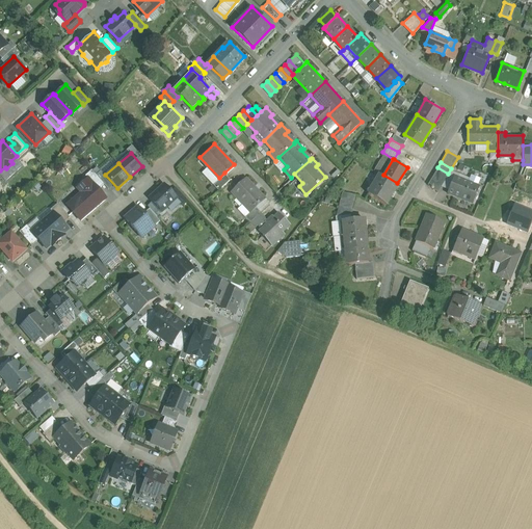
[(448,174),(437,167),(434,173),(445,179),(448,174)]
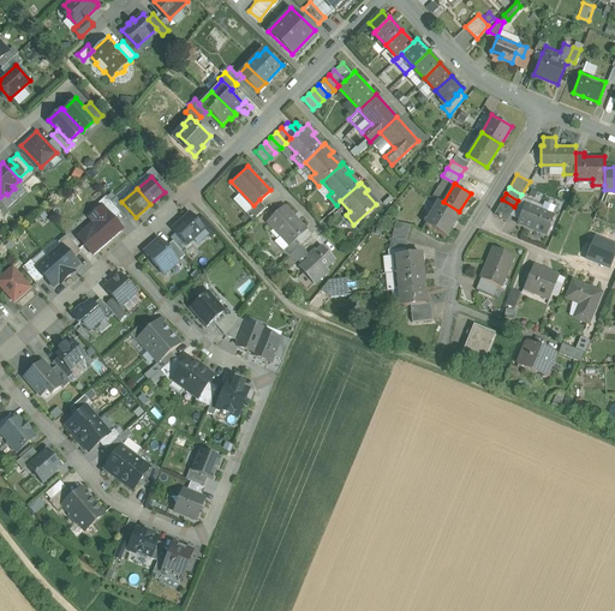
[(260,199),(254,205),(245,211),(252,219),(266,205),(260,199)]
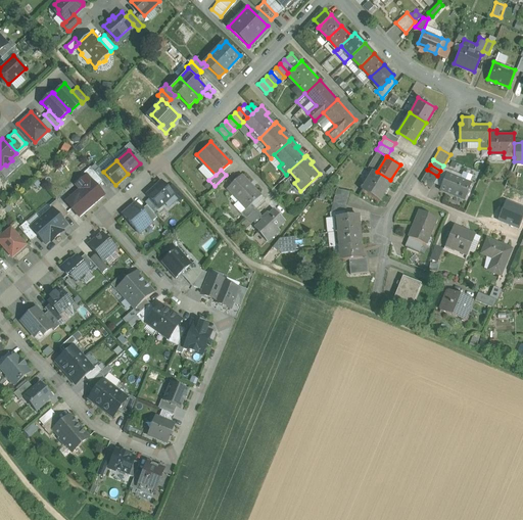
[(377,172),(373,170),(362,189),(379,199),(390,180),(377,172)]
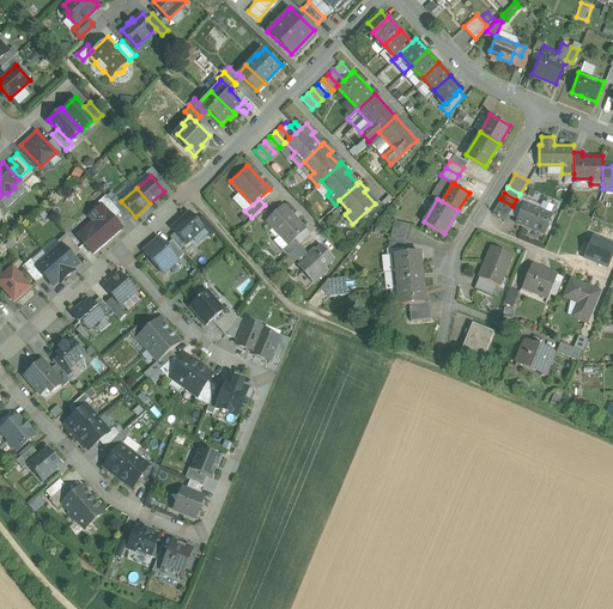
[(513,206),(501,199),(496,205),(509,212),(513,206)]
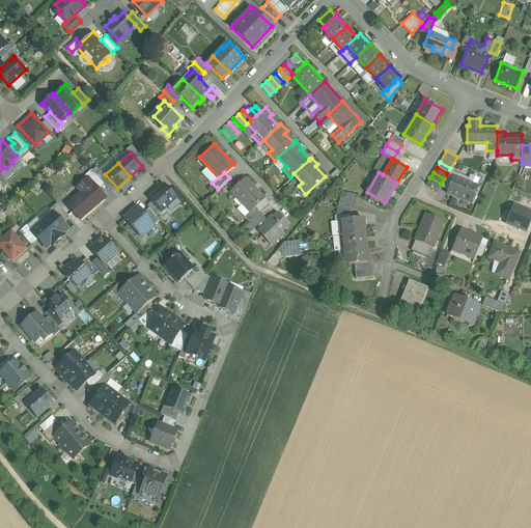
[(477,185),(453,175),(447,191),(471,200),(477,185)]
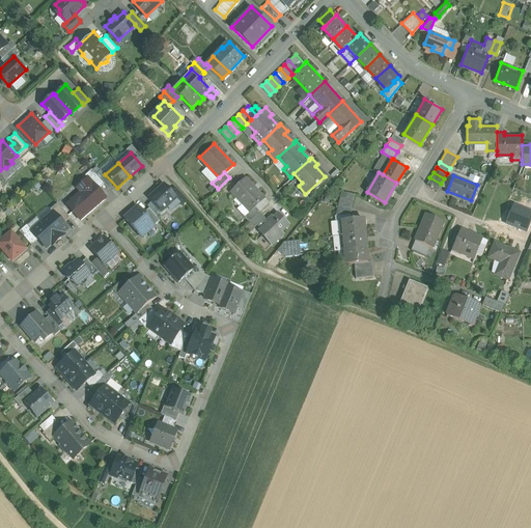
[(264,197),(245,176),(230,189),(250,210),(250,211),(255,205),(264,197)]
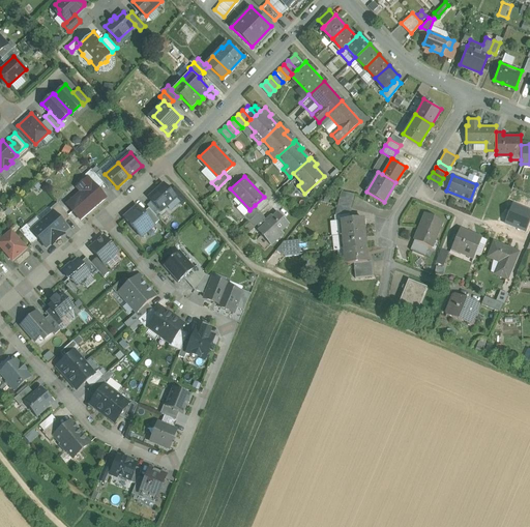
[(78,185),(82,191),(81,192),(94,207),(106,197),(92,181),(88,177),(78,185)]
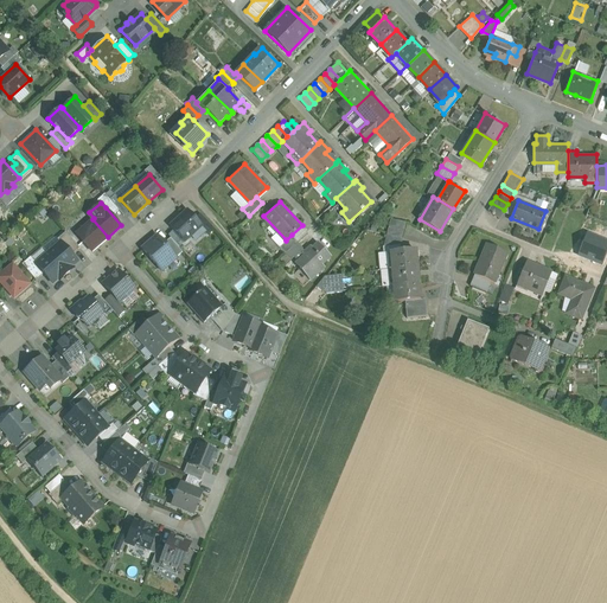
[(504,210),(491,203),(487,209),(500,216),(504,210)]
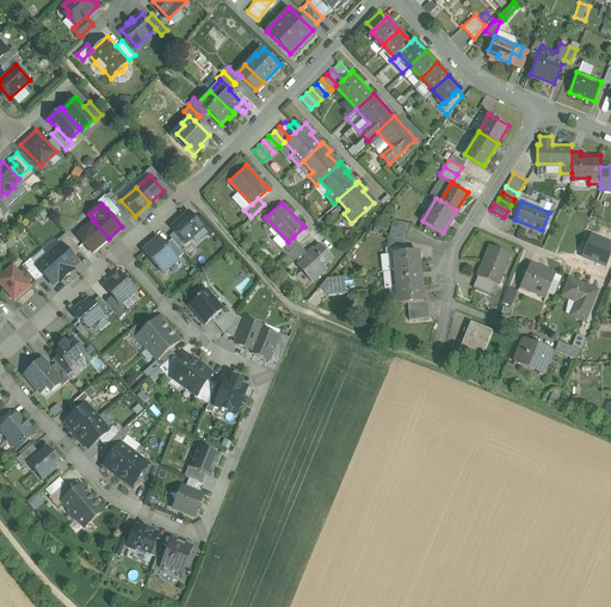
[(189,210),(171,225),(185,241),(203,225),(189,210)]
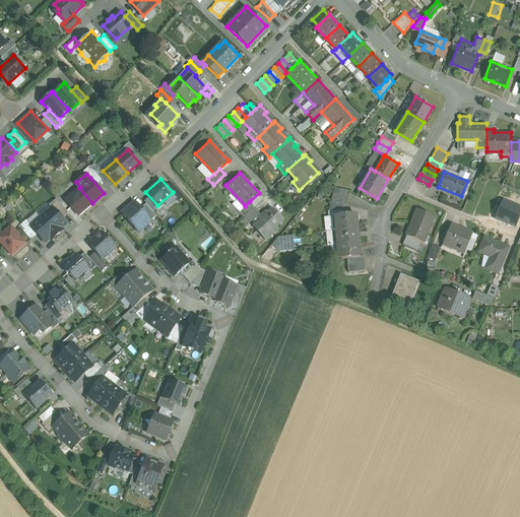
[(183,194),(172,182),(168,186),(179,198),(183,194)]
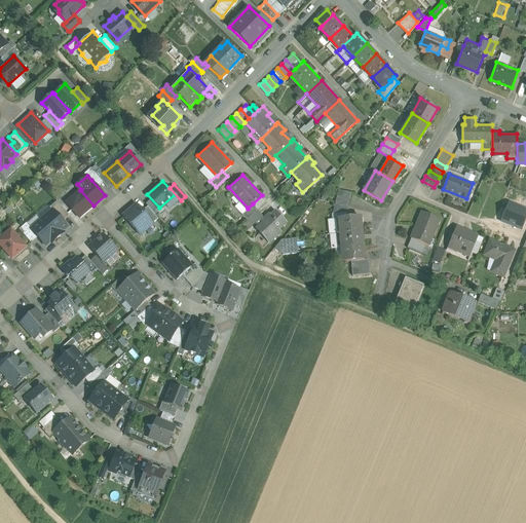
[(353,191),(338,188),(335,201),(349,204),(353,191)]
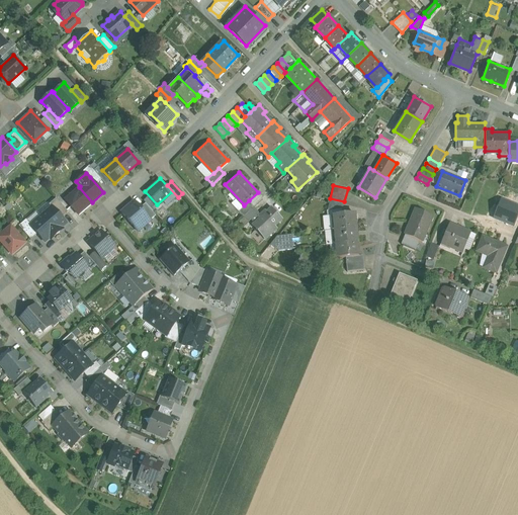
[(79,213),(92,202),(79,187),(66,198),(79,213)]
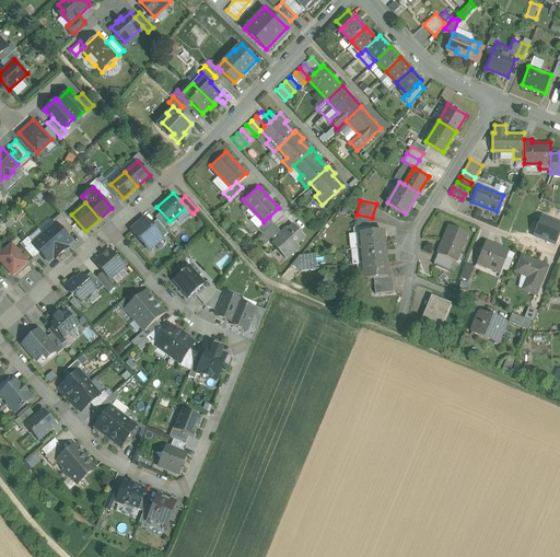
[(372,218),(357,215),(353,227),(370,224),(372,218)]
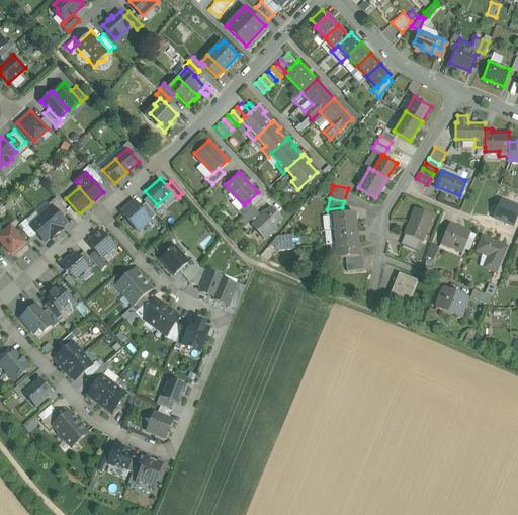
[(140,206),(135,200),(121,211),(138,230),(151,219),(140,206)]
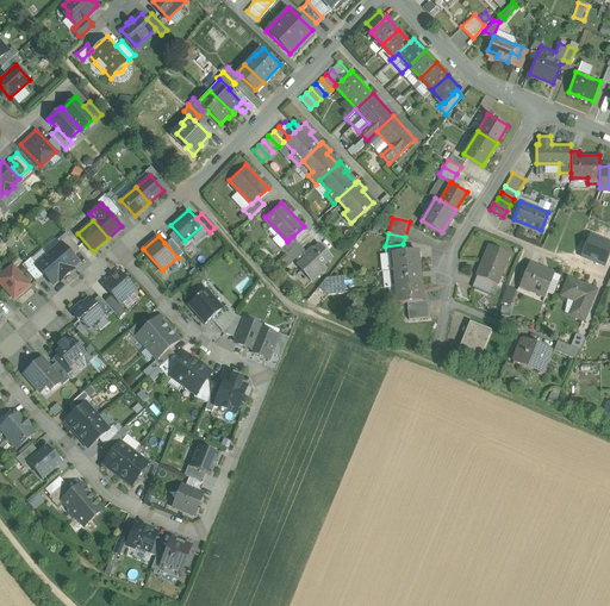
[(293,236),(287,242),(287,241),(280,247),(286,252),(299,242),(293,236)]
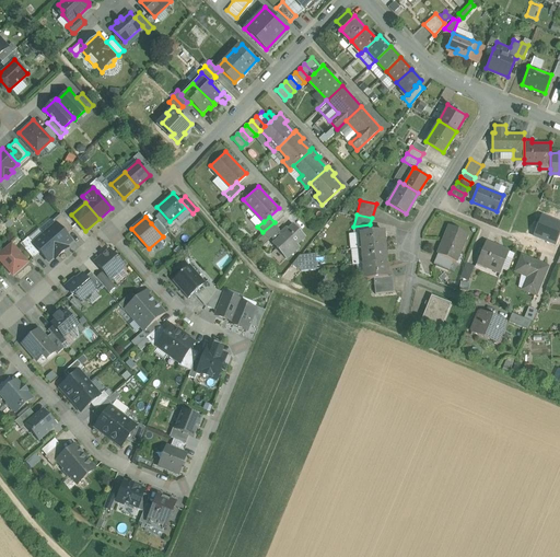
[(168,231),(156,218),(151,223),(163,236),(168,231)]
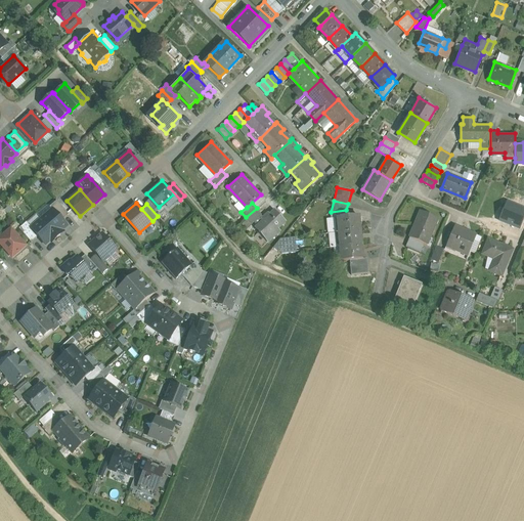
[(41,217),(57,235),(69,226),(52,208),(41,217)]
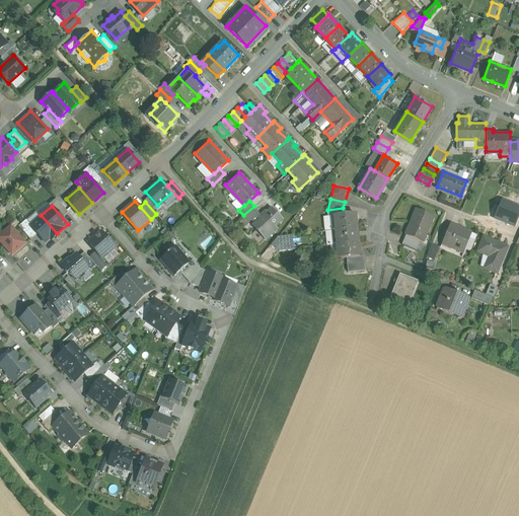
[(254,206),(243,215),(248,220),(251,218),(258,212),(258,211),(254,206)]
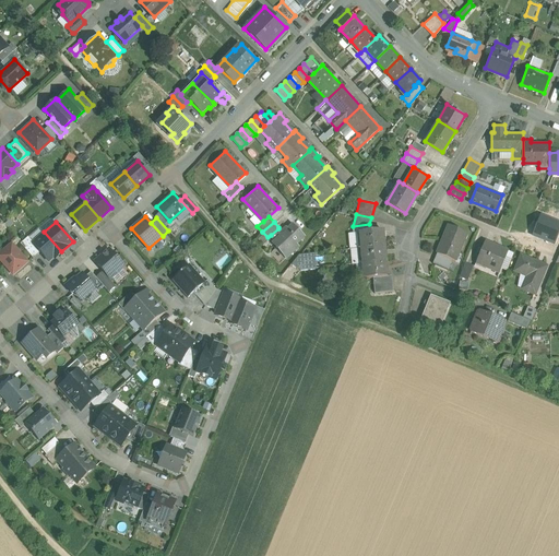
[(274,238),(273,239),(277,243),(275,245),(286,257),(298,245),(296,243),(304,236),(292,222),(282,232),(274,238)]
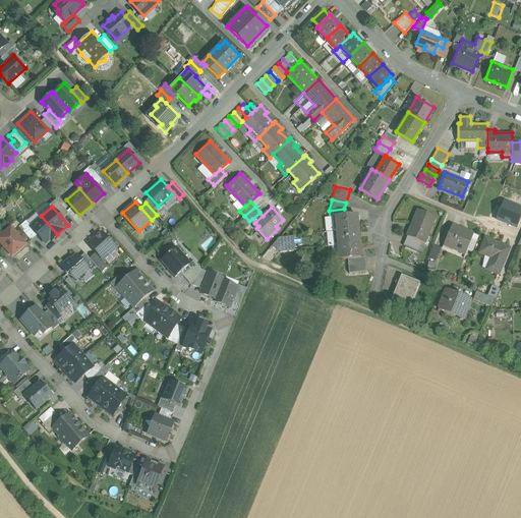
[(418,208),(407,234),(420,240),(424,241),(424,240),(422,239),(424,232),(427,233),(436,215),(418,208)]
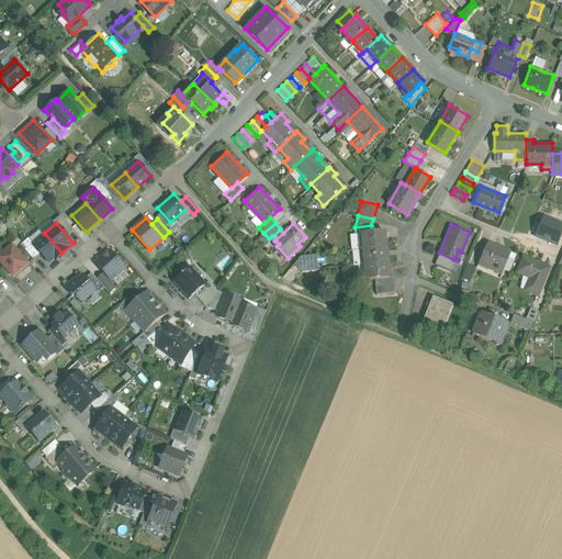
[(280,230),(272,236),(276,239),(283,233),(280,230)]
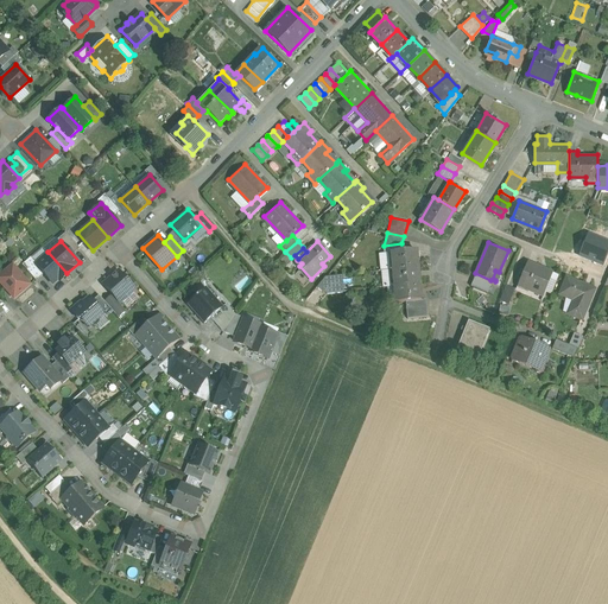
[(416,248),(391,250),(393,268),(418,265),(416,248)]
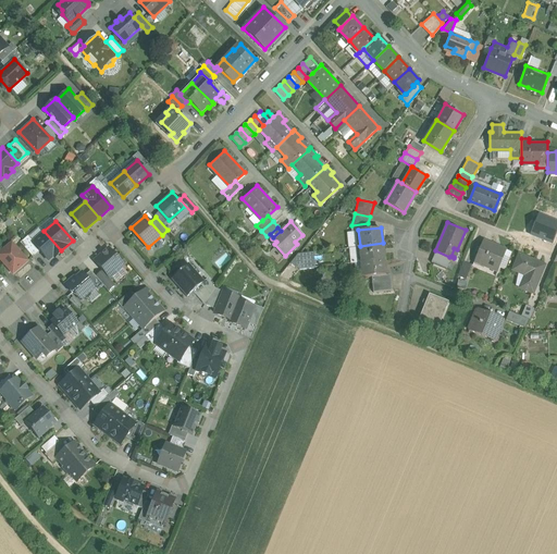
[(44,231),(33,241),(48,259),(57,251),(58,253),(61,250),(44,231)]
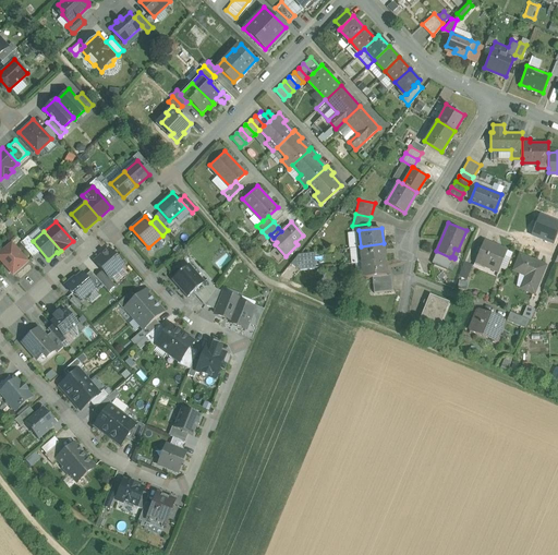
[(506,250),(484,240),(485,238),(484,238),(474,262),(498,270),(508,248),(507,248),(506,250)]
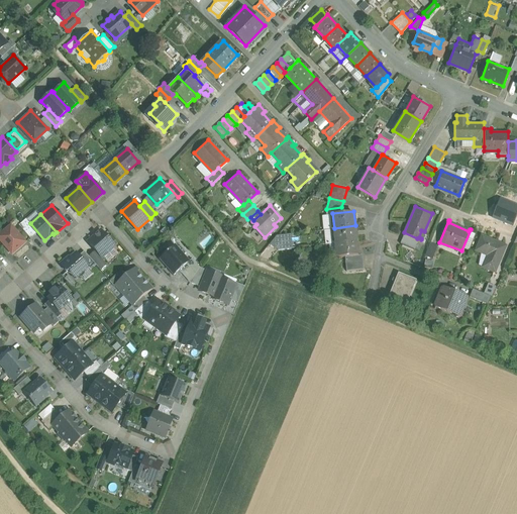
[(10,223),(0,232),(0,237),(12,251),(25,240),(10,223)]
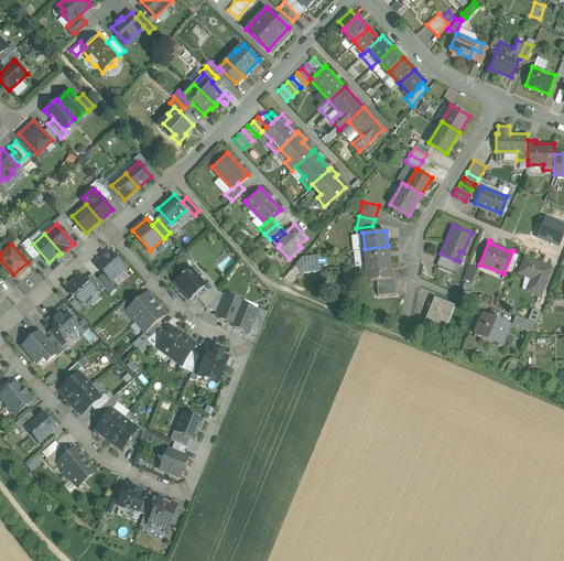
[(388,246),(365,249),(366,265),(389,261),(388,246)]
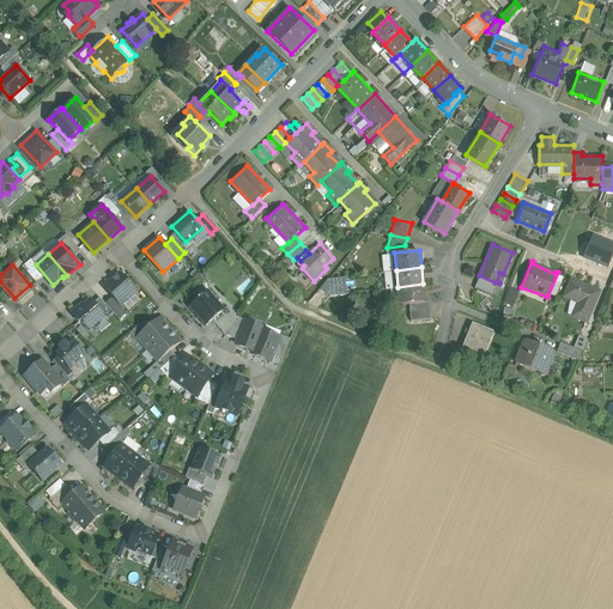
[(135,290),(120,272),(104,285),(121,304),(135,290)]
